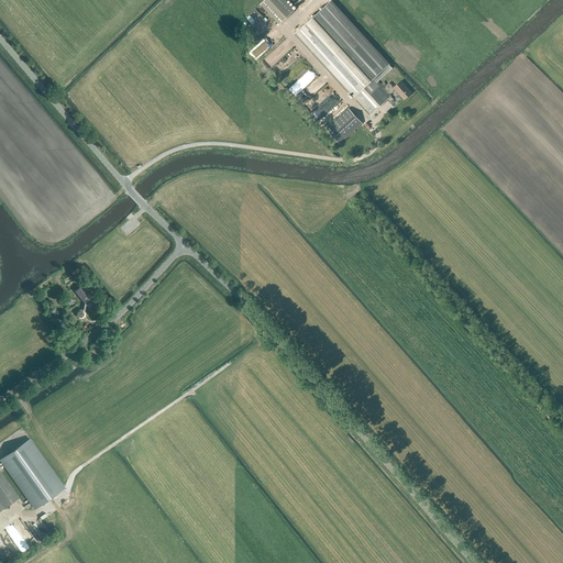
[(280,24),(295,11),(284,0),(264,0),(261,3),(280,24)]
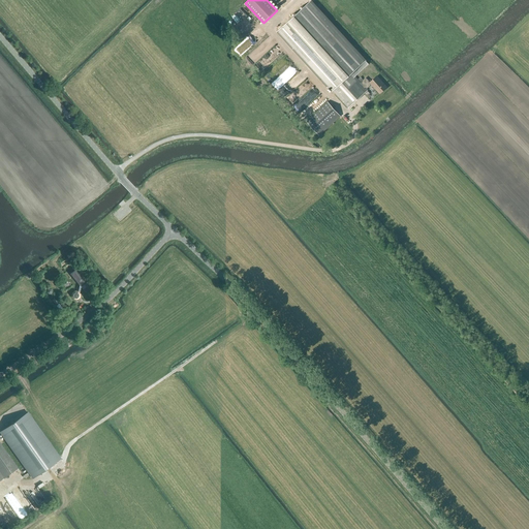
[(302,57),(348,107),(368,90),(367,89),(371,85),(374,87),(380,93),(386,87),(377,76),(370,83),(366,78),(361,83),(351,72),(366,61),(310,0),(277,30),(302,57)]
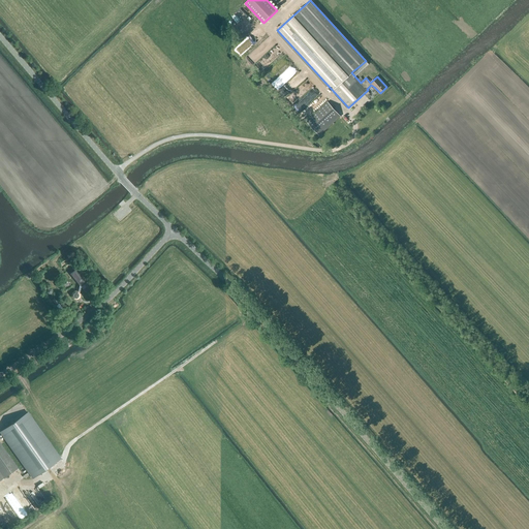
[(292,92),(307,80),(300,71),(286,83),(288,86),(287,87),(284,90),(285,91),(289,88),(292,92)]
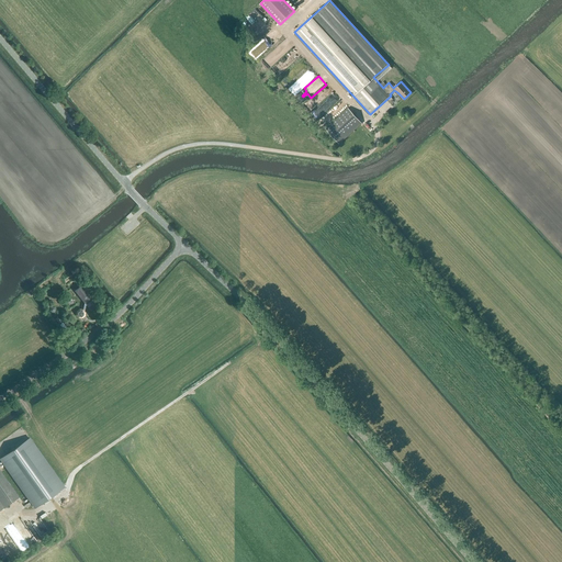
[(339,144),(362,123),(348,108),(325,128),(339,144)]
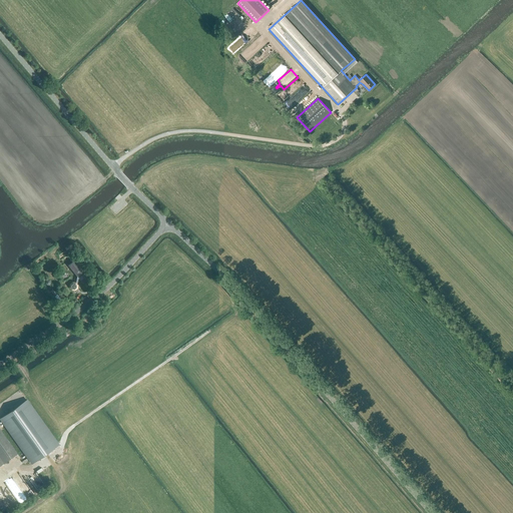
[(82,283),(88,279),(74,261),(68,265),(77,277),(76,284),(75,283),(72,283),(70,284),(70,287),(72,290),(74,290),(77,288),(80,288),(80,286),(77,285),(78,278),(82,283)]
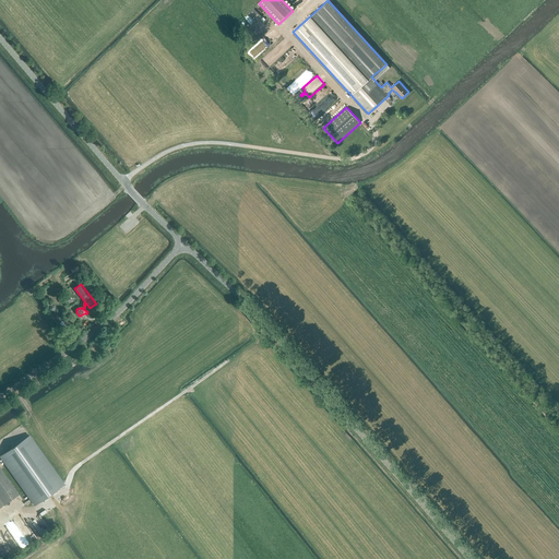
[(1,456),(36,504),(64,484),(28,436),(1,456)]
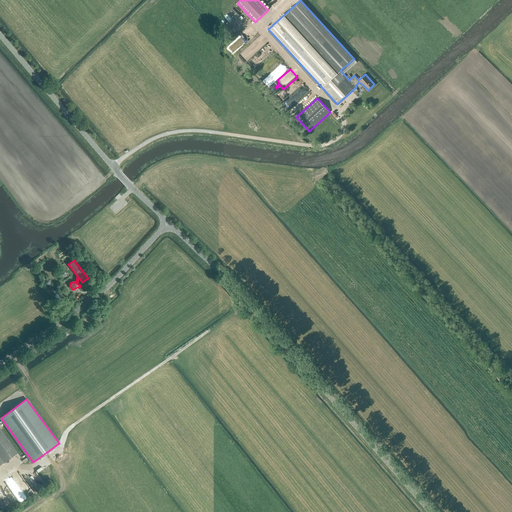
[(0,465),(5,462),(17,453),(0,428),(0,465)]
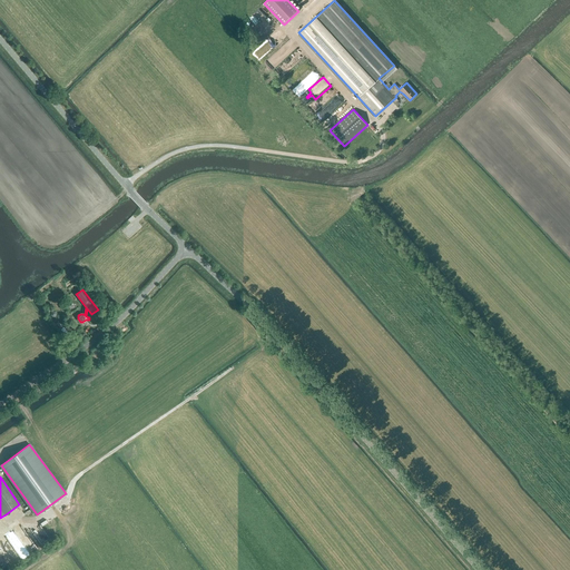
[(12,530),(31,553),(39,548),(20,523),(12,530)]
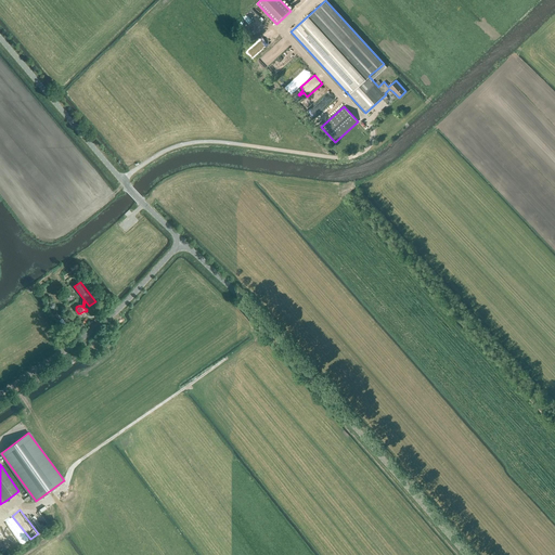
[(0,524),(0,530),(12,549),(21,542),(5,520),(0,524)]
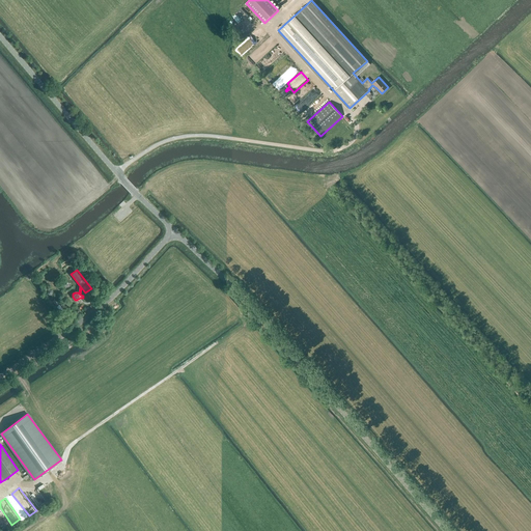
All buildings are outlined.
